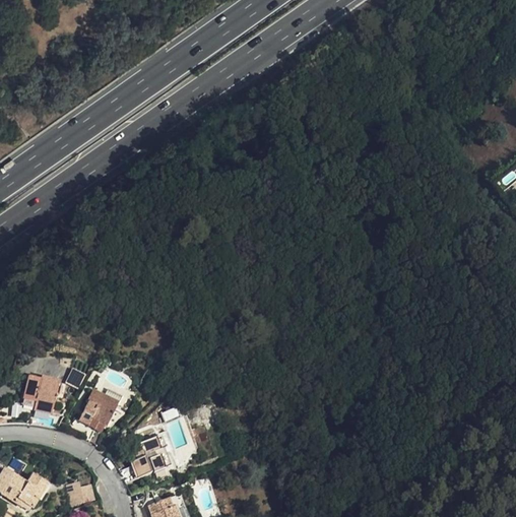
[(74,384),(79,372),(67,368),(62,379),(74,384)]
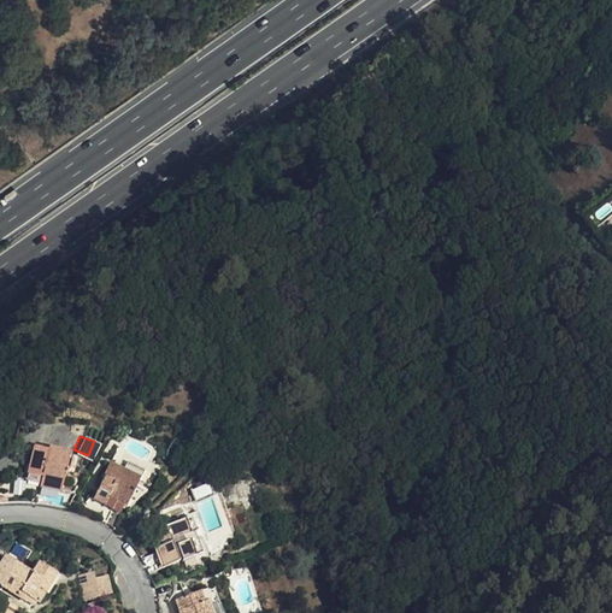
[(34,447),(27,471),(45,475),(42,484),(60,489),(70,453),(51,448),(49,452),(34,447)]
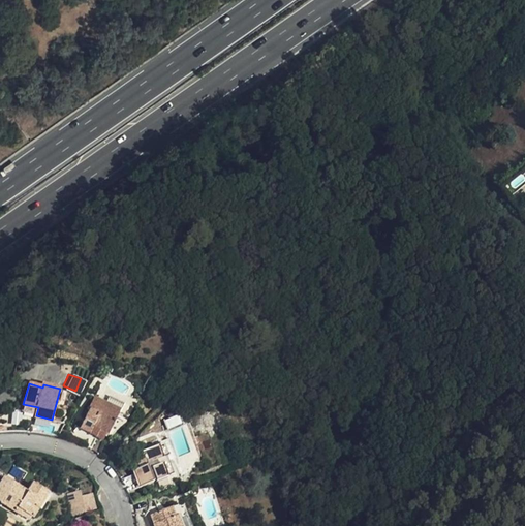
[(78,431),(99,443),(100,439),(103,440),(113,424),(104,420),(106,415),(101,412),(102,408),(91,403),(84,412),(86,414),(78,431)]
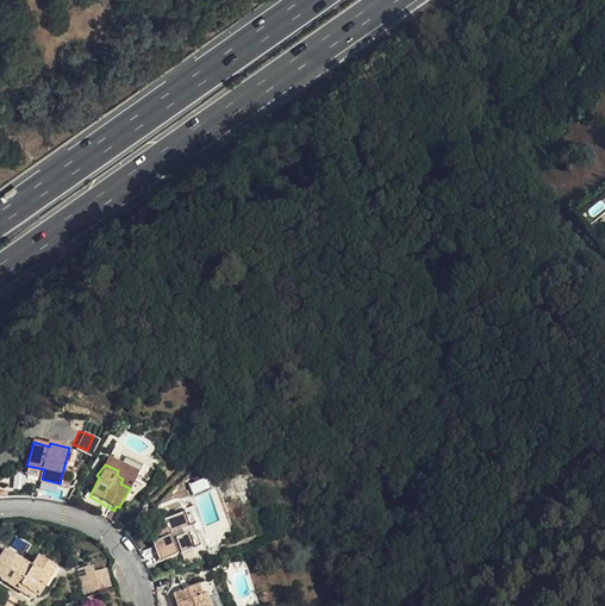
[(24,475),(42,479),(44,469),(26,466),(24,475)]
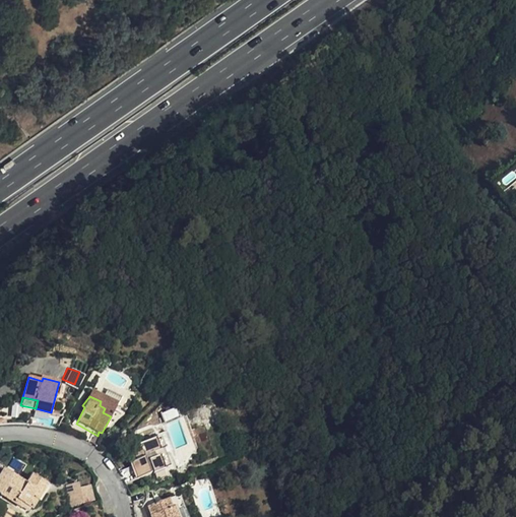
[(115,408),(101,401),(100,405),(105,408),(103,412),(111,416),(115,408)]
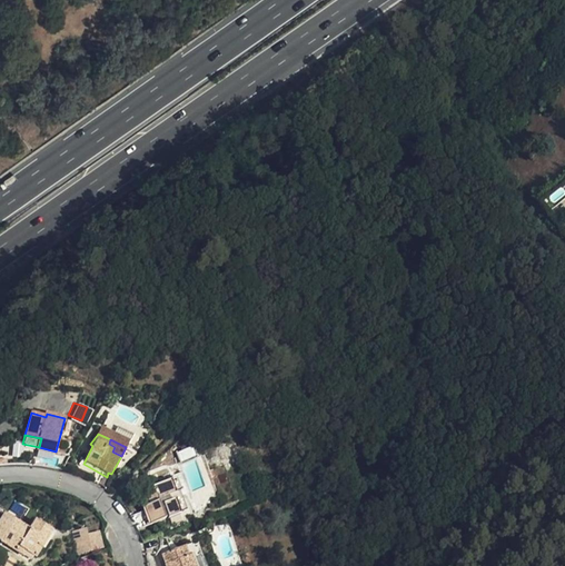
[(141,503),(149,522),(179,509),(184,507),(170,472),(166,474),(147,482),(150,487),(141,492),(145,502),(141,503)]
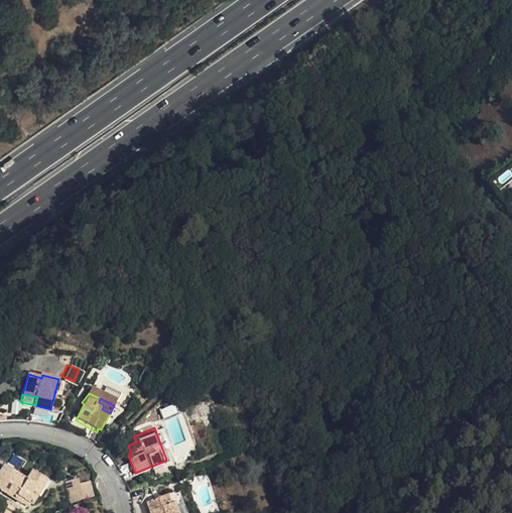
[(30,469),(25,476),(3,462),(0,466),(0,486),(10,493),(13,489),(26,498),(31,491),(27,488),(37,474),(30,469)]
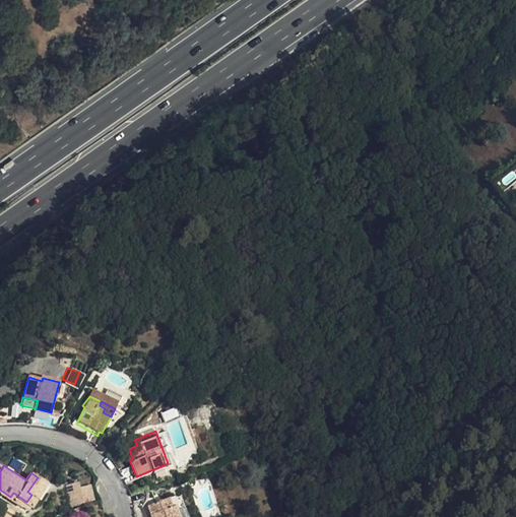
[(61,483),(66,505),(90,497),(85,477),(61,483)]
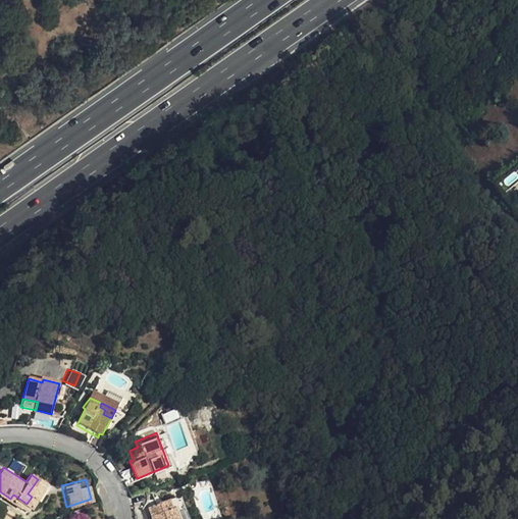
[(172,518),(167,501),(145,507),(148,518),(172,518)]
